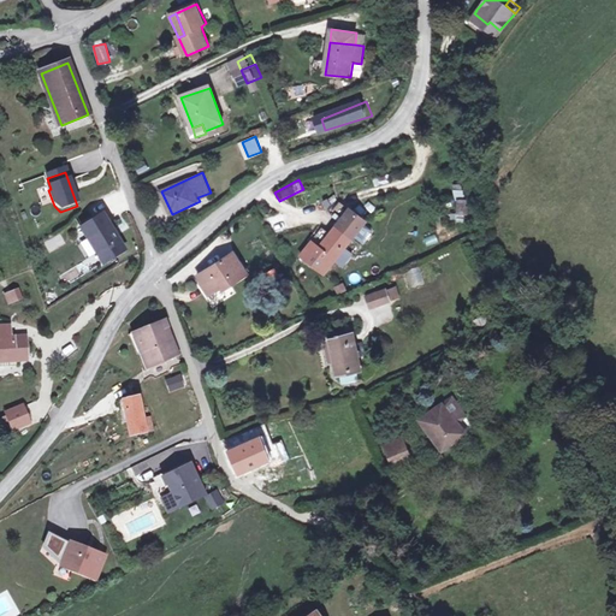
[(452,184),(454,197),(462,196),(461,184),(452,184)]
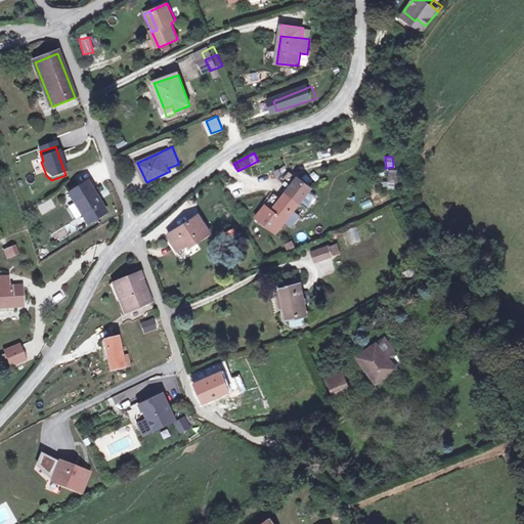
[(398,184),(396,168),(387,169),(388,184),(398,184)]
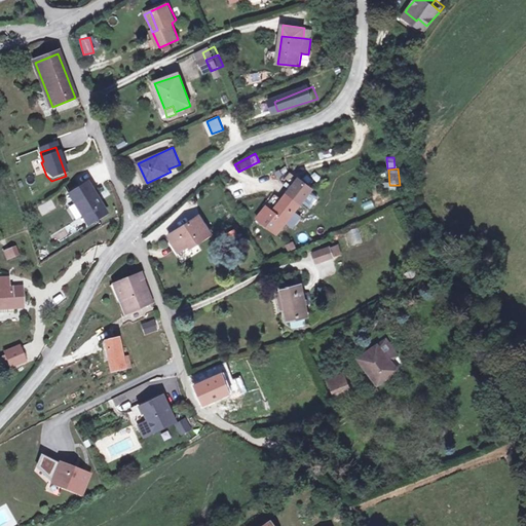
[(282,181),(288,186),(296,178),(290,172),(282,181)]
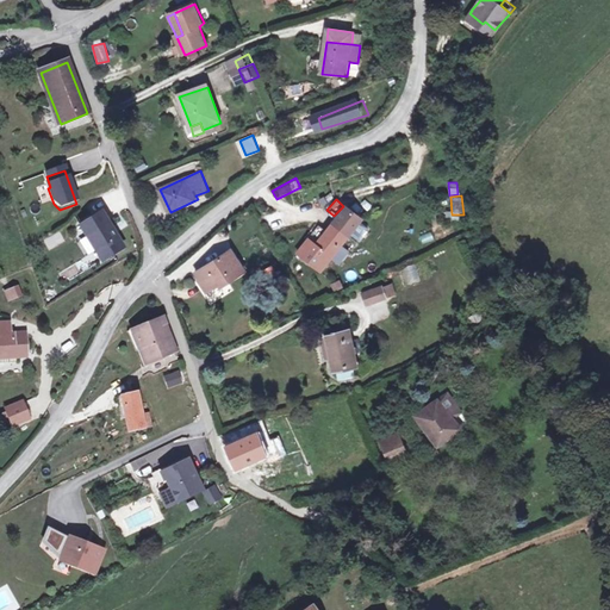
[(347,206),(334,223),(349,235),(350,234),(361,222),(362,219),(347,206)]
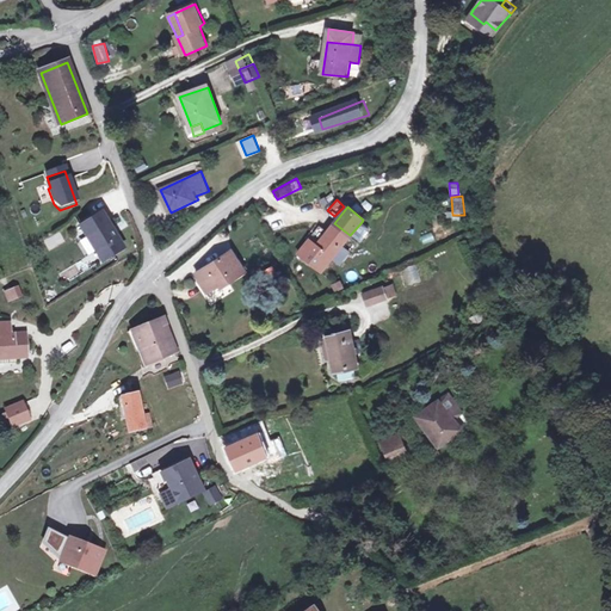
[(102,213),(80,224),(86,236),(90,234),(99,248),(96,251),(102,260),(123,247),(102,213)]
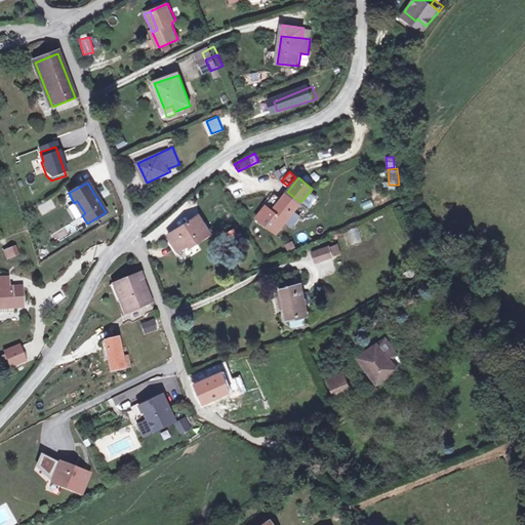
[(317,196),(311,191),(301,201),(309,207),(317,196)]
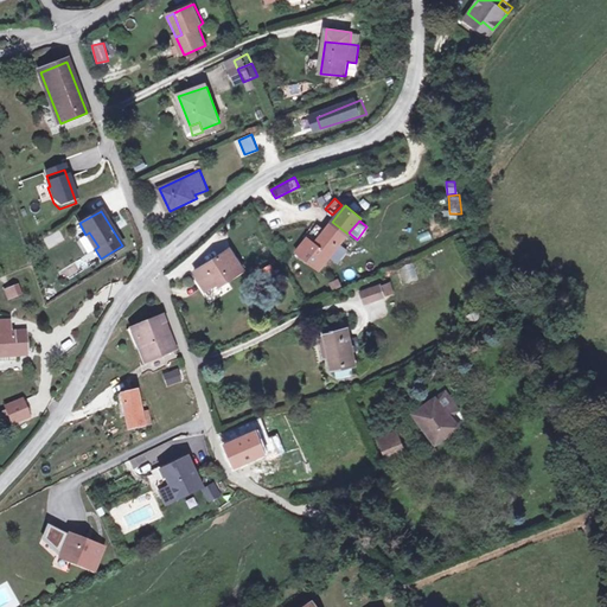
[(347,234),(332,222),(325,230),(330,234),(319,247),(314,243),(307,237),(296,251),(319,270),(347,234)]
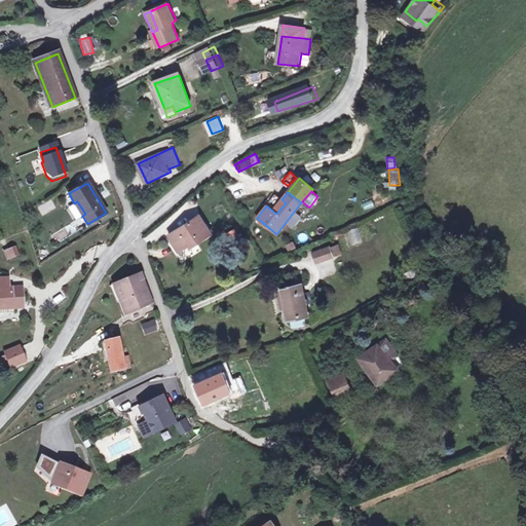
[(286,202),(282,199),(272,211),(276,214),(286,202)]
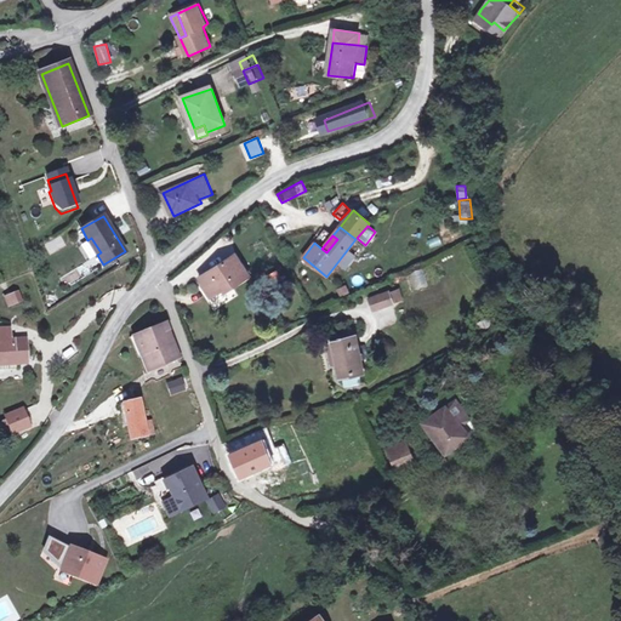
[(45,245),(49,255),(66,246),(61,238),(45,245)]
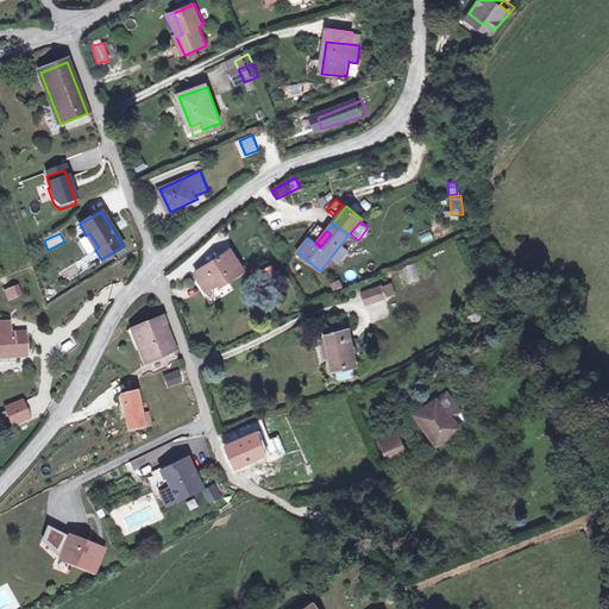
[(211,292),(221,283),(232,276),(236,282),(250,270),(234,249),(198,272),(211,292)]
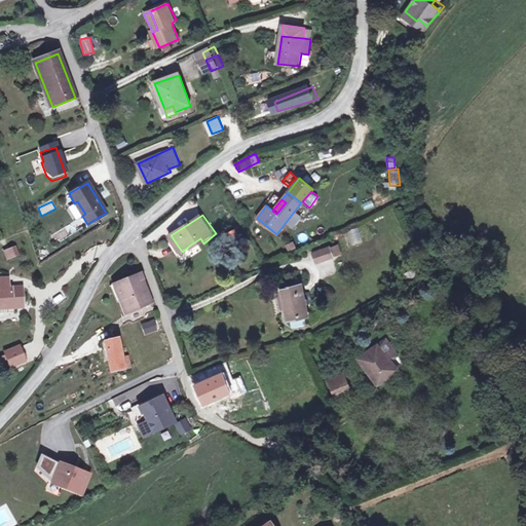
[(358,227),(347,230),(353,247),(347,250),(352,264),(371,258),(366,240),(367,240),(365,234),(361,236),(358,227)]
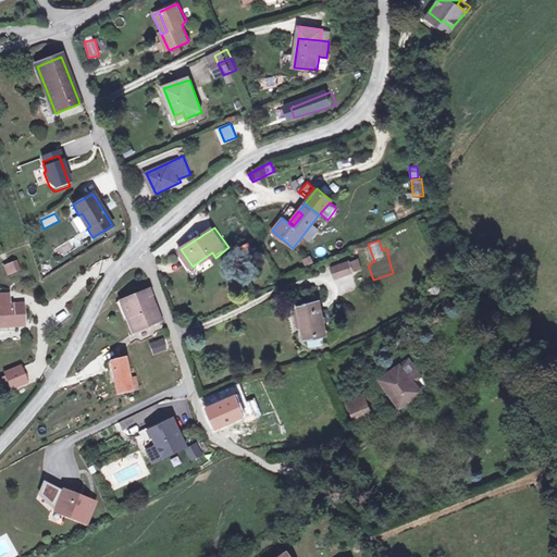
[(67,243),(56,249),(60,258),(72,251),(67,243)]
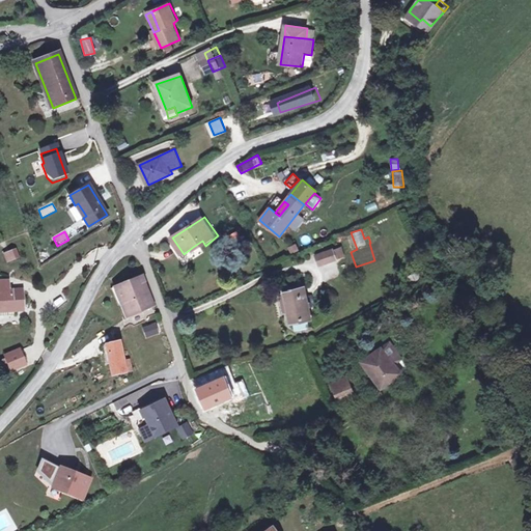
[(197,252),(205,246),(202,241),(193,247),(197,252)]
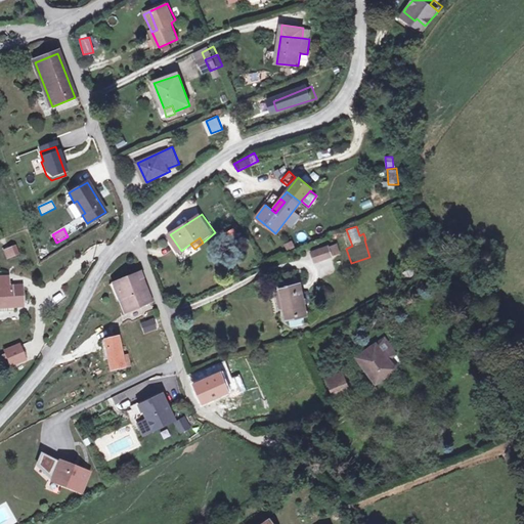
[(2,250),(7,260),(20,254),(16,245),(2,250)]
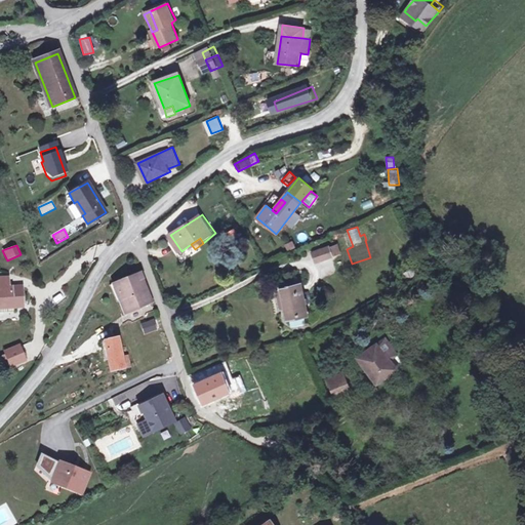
[(314,251),(319,263),(333,256),(329,245),(314,251)]
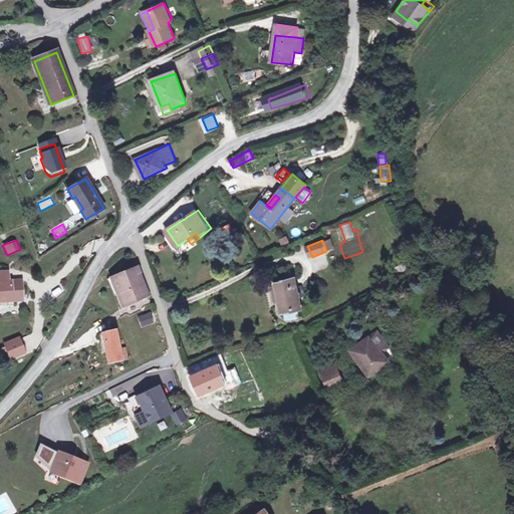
[(148,298),(138,269),(110,278),(116,295),(120,306),(148,298)]
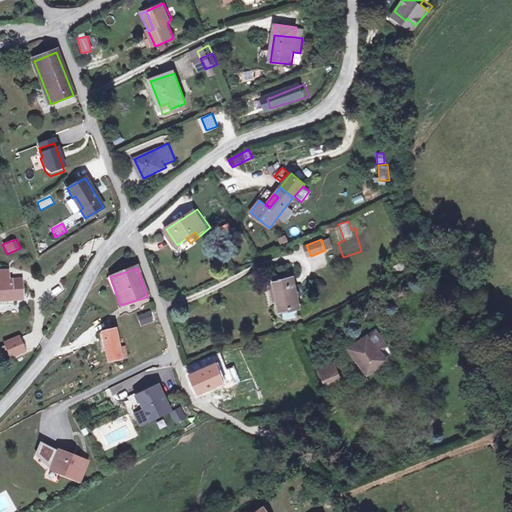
[(0,269),(0,304),(25,303),(23,277),(11,277),(10,269),(0,269)]
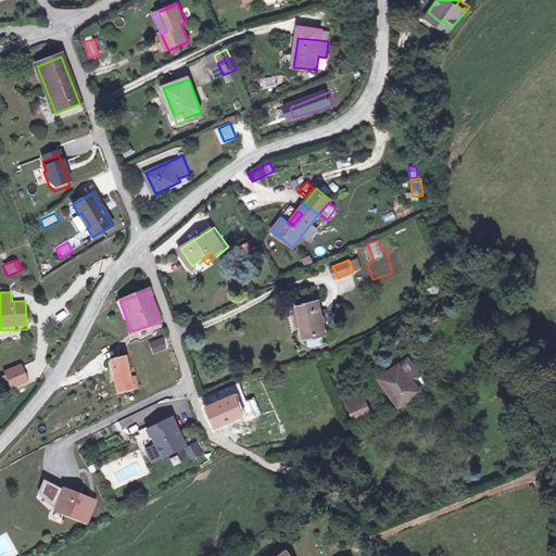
[(126,319),(119,301),(116,302),(123,320),(126,319)]
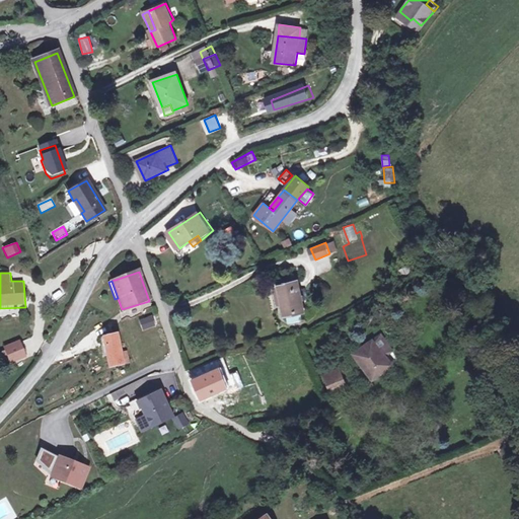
[(282,286),(282,287),(286,306),(288,317),(291,316),(305,314),(307,313),(302,282),(282,286)]
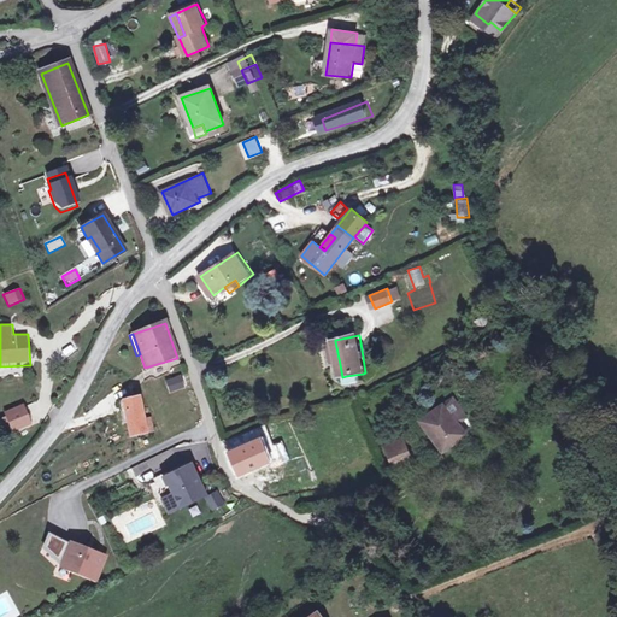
[(363,374),(346,376),(348,386),(365,383),(363,374)]
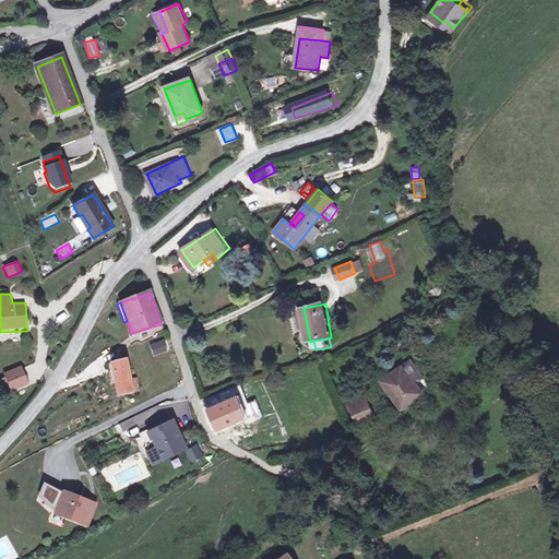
[(173,349),(170,343),(162,345),(164,352),(173,349)]
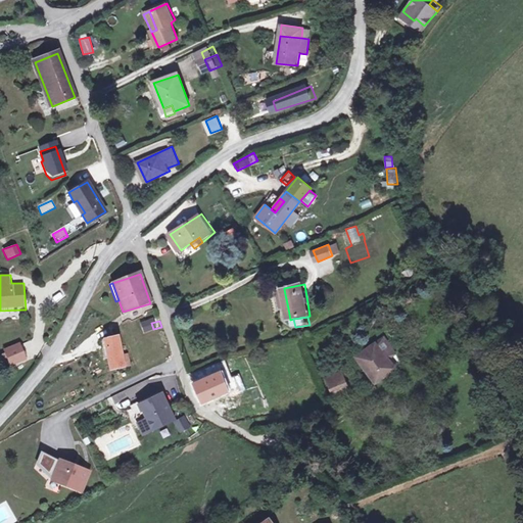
[(133,364),(129,353),(123,352),(119,337),(104,339),(111,368),(133,364)]
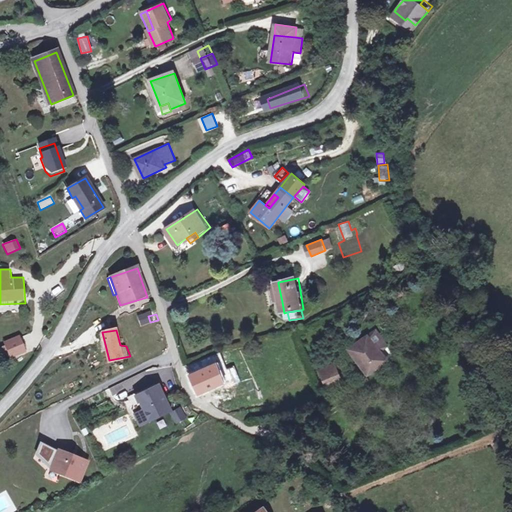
[(10,339),(12,342),(15,350),(16,353),(31,347),(25,333),(10,339)]
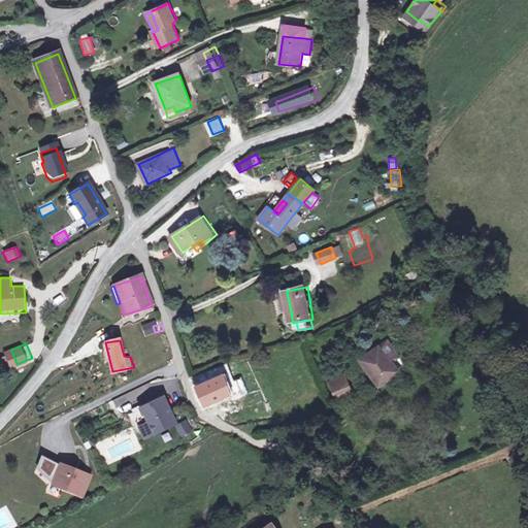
[(390,343),(366,360),(385,387),(401,375),(395,366),(401,361),(390,343)]
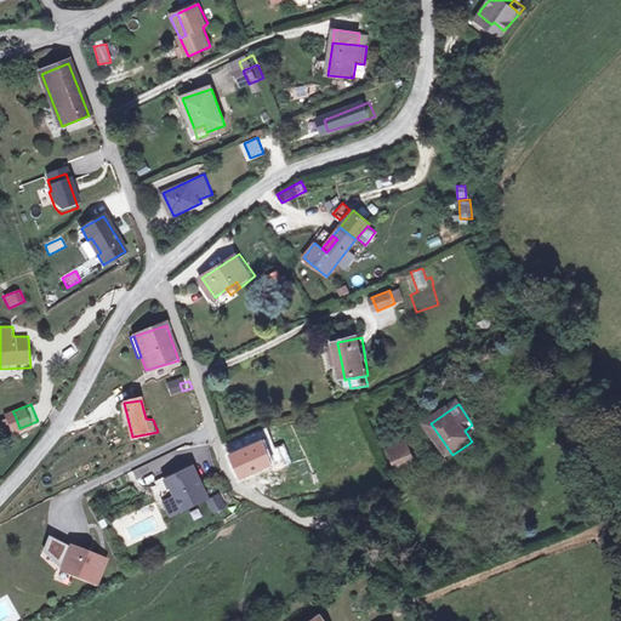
[(18,425),(15,415),(5,419),(10,428),(18,425)]
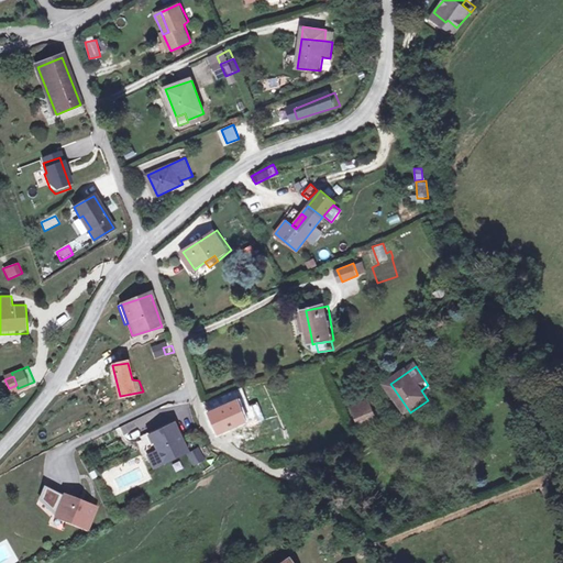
[(217,411),(214,412),(223,433),(251,421),(254,429),(269,420),(264,401),(255,406),(247,387),(213,403),(217,411)]
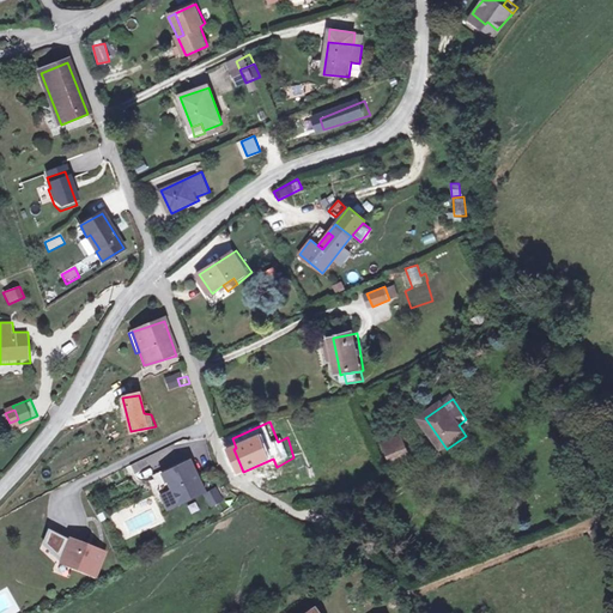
[(405,442),(390,447),(399,467),(412,462),(405,442)]
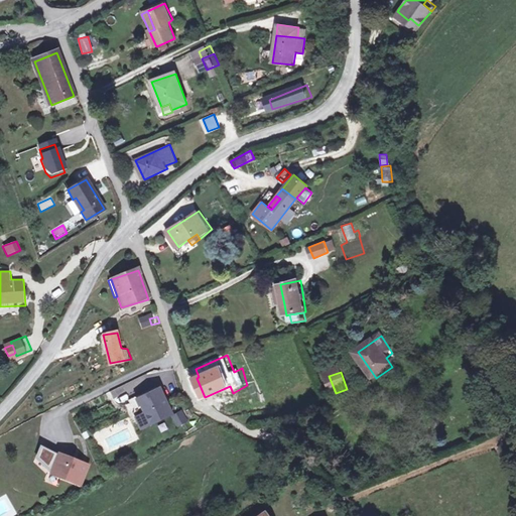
[(160,390),(132,404),(143,427),(163,418),(161,414),(170,409),(160,390)]
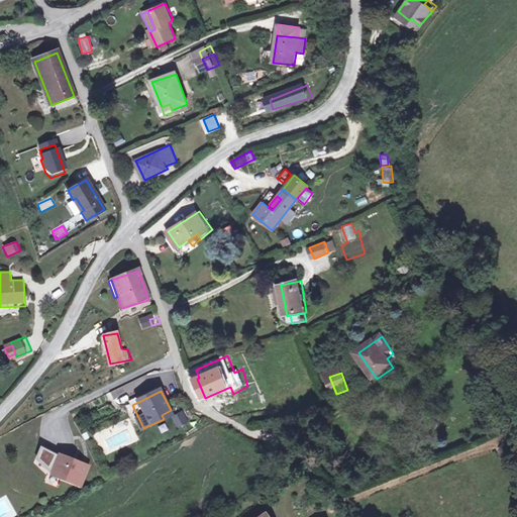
[(171,410),(162,415),(164,419),(173,414),(171,410)]
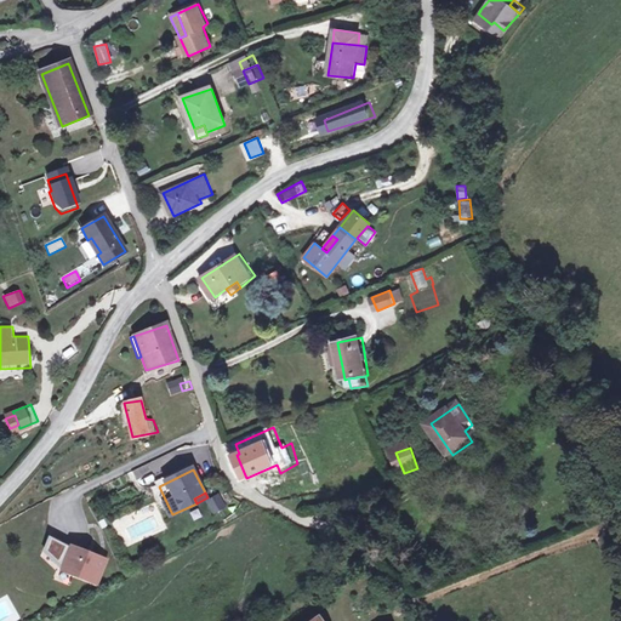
[(222,499),(208,505),(215,518),(227,511),(222,499)]
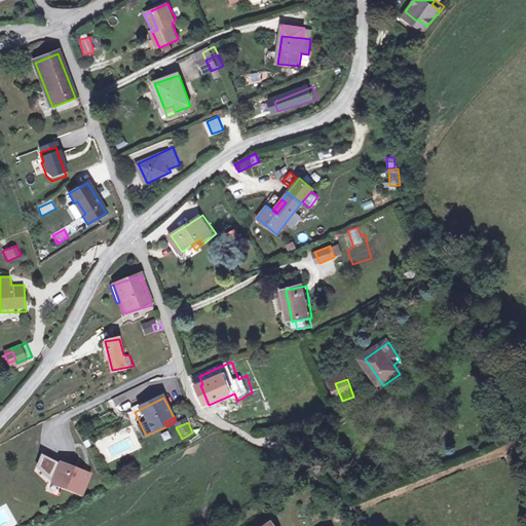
[(163,442),(171,439),(167,430),(160,434),(163,442)]
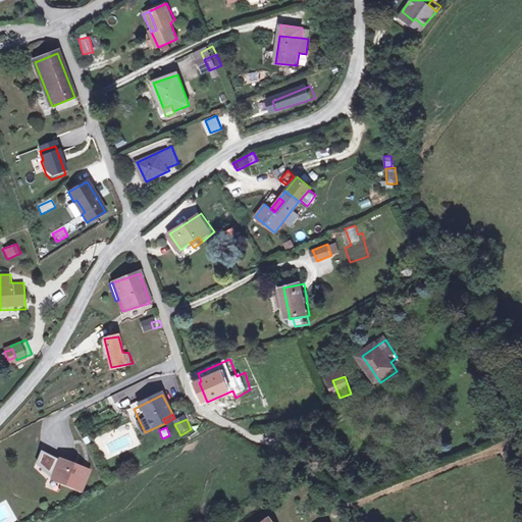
[(53,477),(83,489),(88,477),(82,475),(85,468),(60,459),(44,451),(40,463),(56,469),(53,477)]
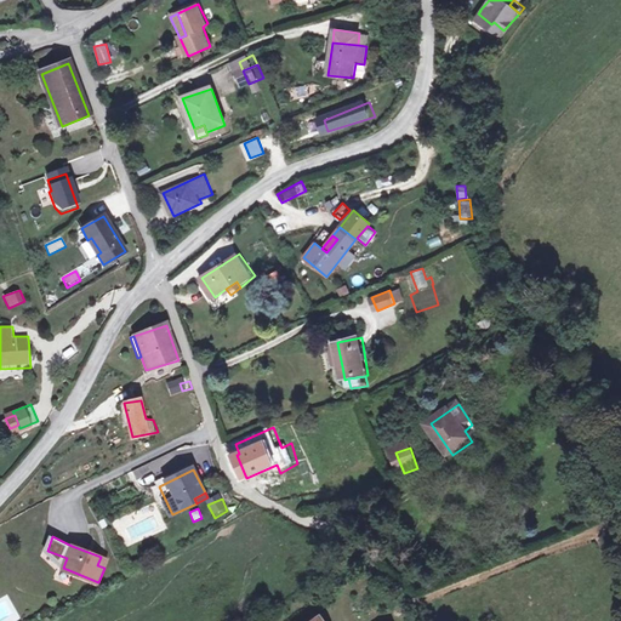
[(108,559),(101,557),(97,565),(104,568),(108,559)]
